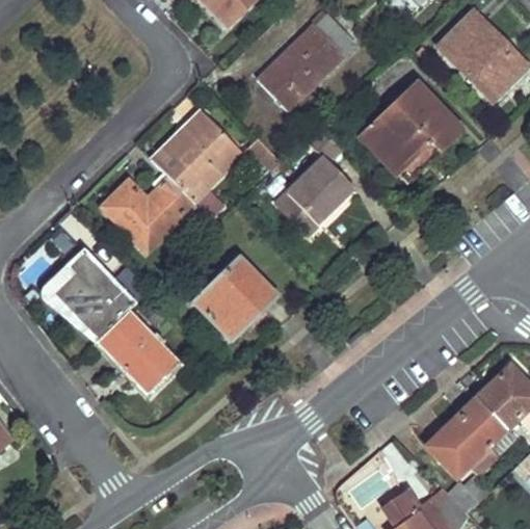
[(206,0),(231,24),(255,0),(206,0)]
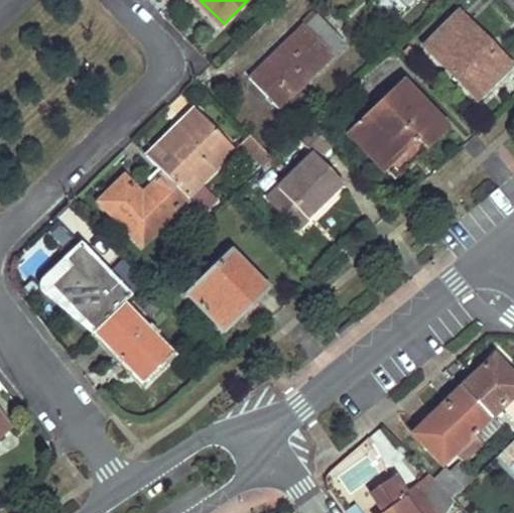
[(474,26),(478,22),(463,7),(427,41),(480,96),(511,65),(474,26)]
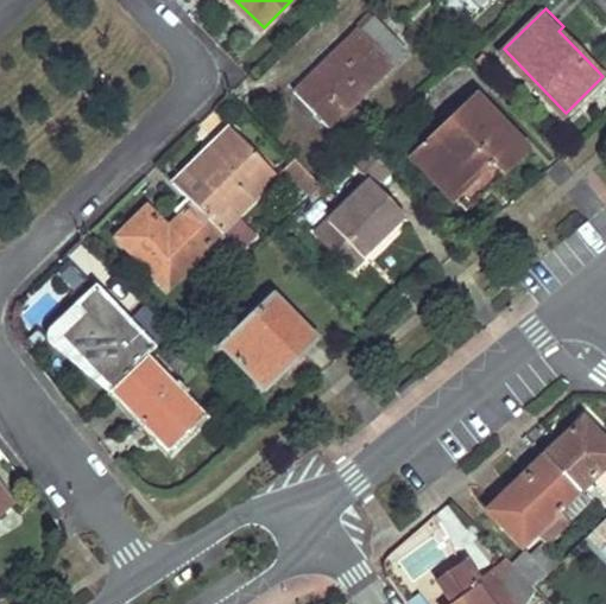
[(408,48),(391,31),(374,14),(363,26),(360,25),(295,90),(330,127),(396,63),(395,61),(408,48)]
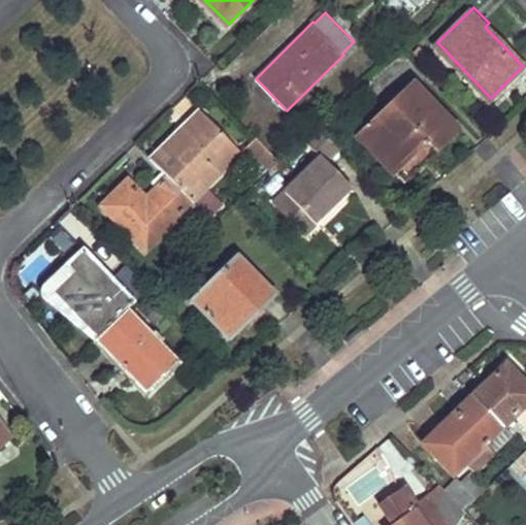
[(429,137),(440,149),(461,130),(413,78),(358,130),(399,173),(420,154),(416,150),(429,137)]
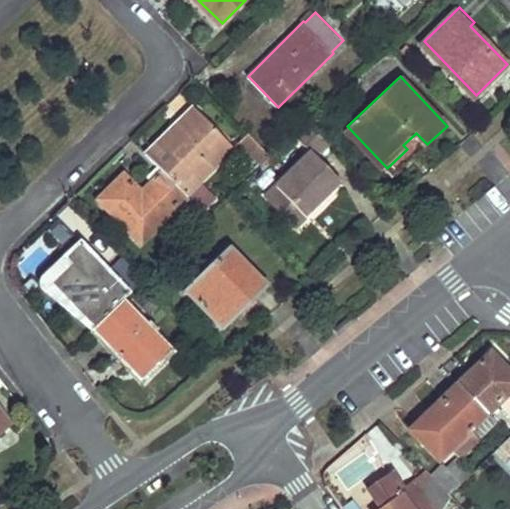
[(162,166),(185,190),(199,177),(204,182),(239,148),(197,105),(186,116),(191,122),(154,158),(162,166)]
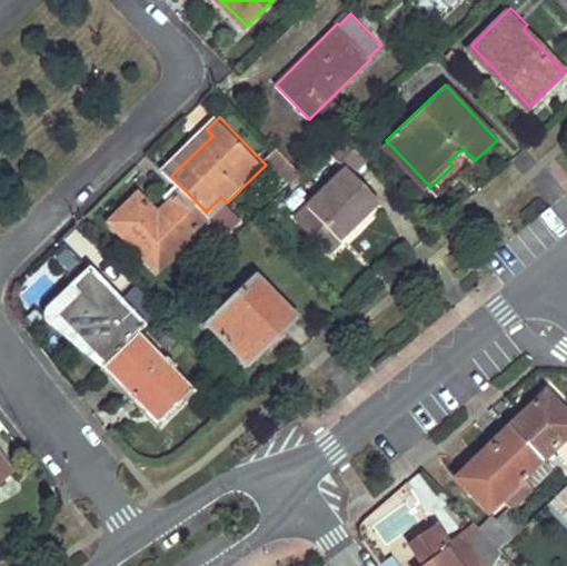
[(276,147),(266,157),(290,184),(300,174),(276,147)]
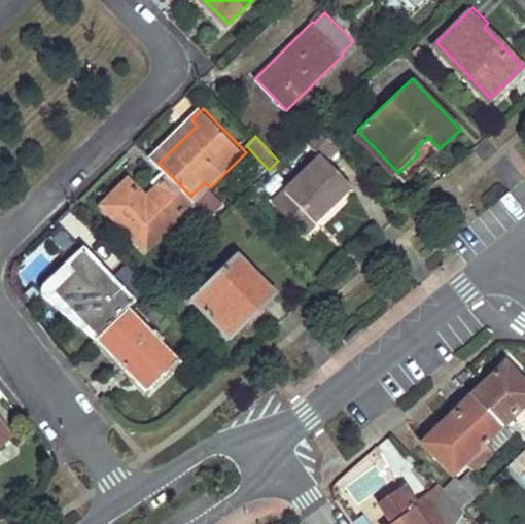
[(320,144),(269,197),(305,232),(356,180),(320,144)]
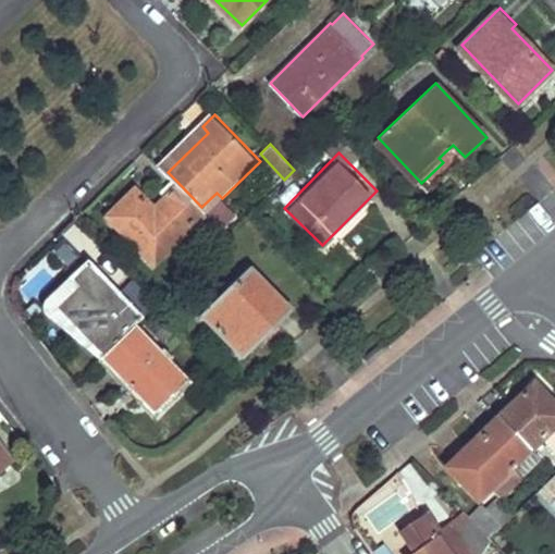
[(207,213),(201,207),(176,181),(164,192),(171,199),(160,210),(139,188),(112,216),(157,262),(207,213)]
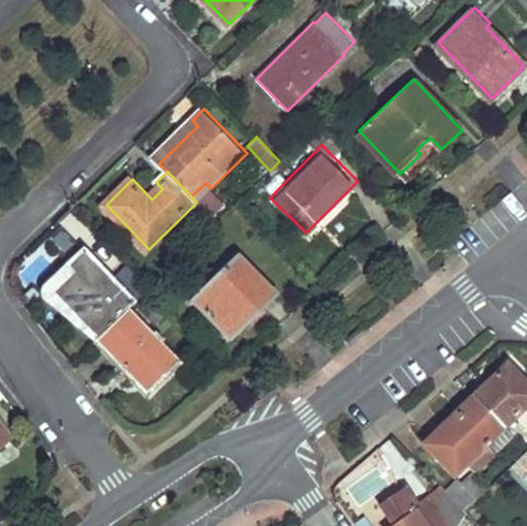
[(98,337),(129,307),(137,300),(86,247),(68,265),(74,271),(54,291),(98,337)]
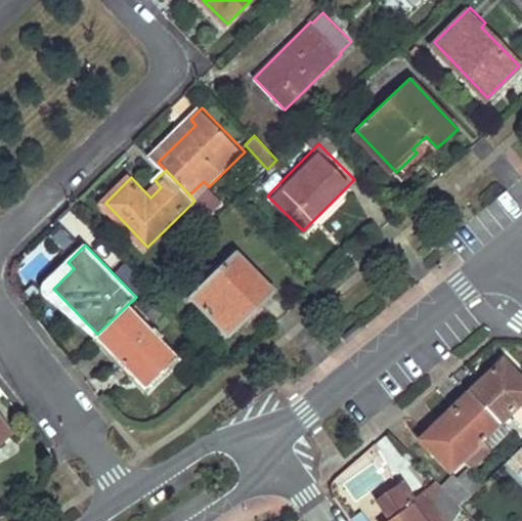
[(275,290),(237,250),(191,294),(229,333),(275,290)]
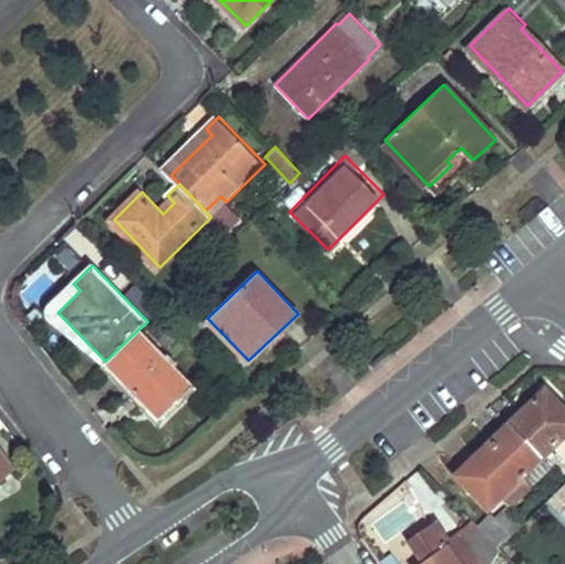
[(131,396),(140,404),(145,399),(160,413),(191,383),(139,329),(105,361),(135,392),(131,396)]
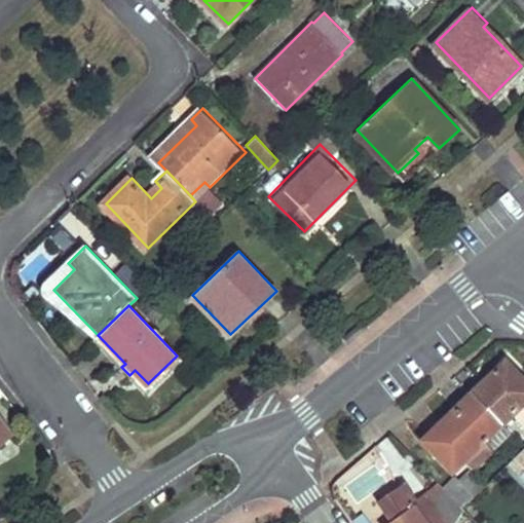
[(366,306),(351,319),(357,324),(370,312),(366,306)]
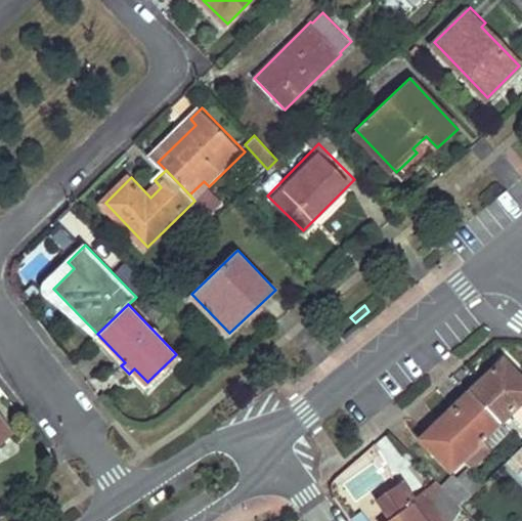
[(470,390),(498,421),(521,398),(521,378),(504,358),(470,390)]
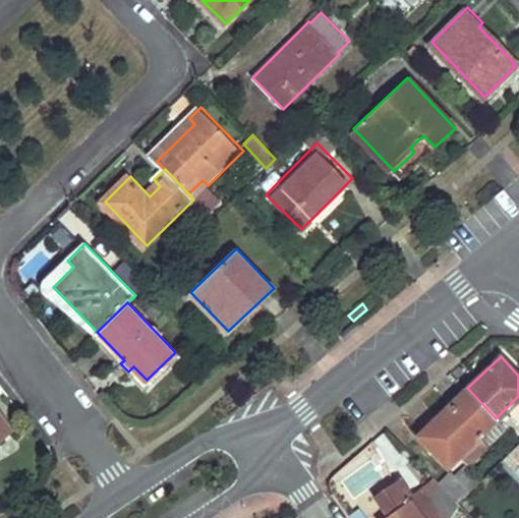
[(505,427),(496,418),(467,388),(418,436),(448,465),(461,453),(469,461),(505,427)]
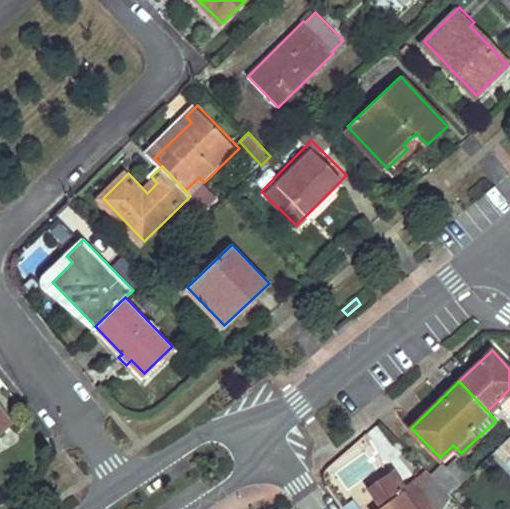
[(0,429),(12,420),(0,404),(0,429)]
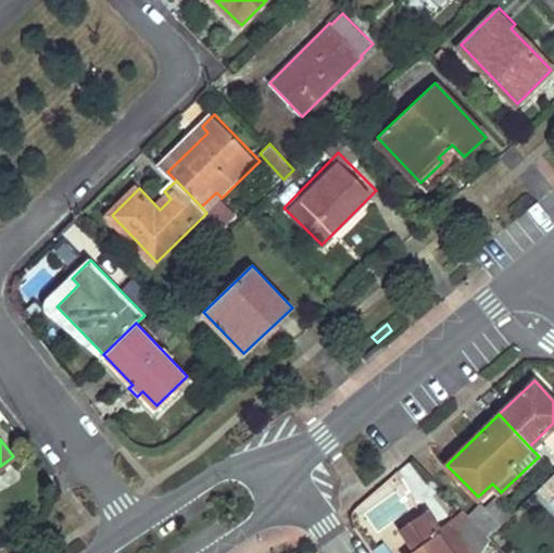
[(498,493),(487,505),(482,501),(470,511),(491,532),(514,511),(498,493)]
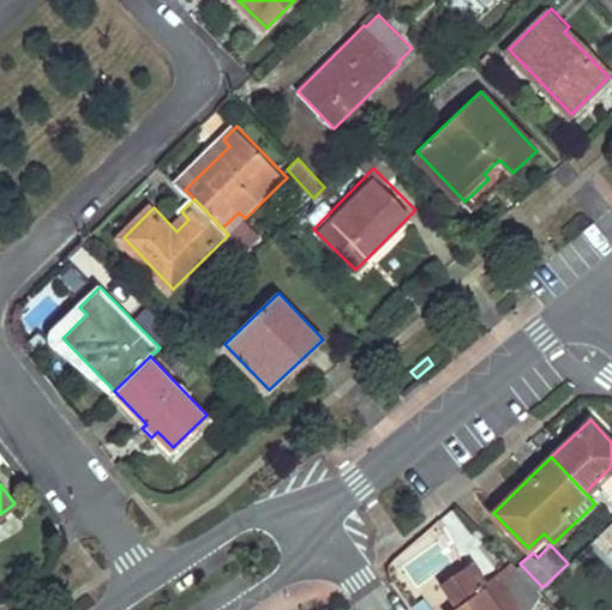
[(521,609),(502,580),(486,590),(485,589),(468,562),(443,579),(460,603),(448,609),(521,609)]
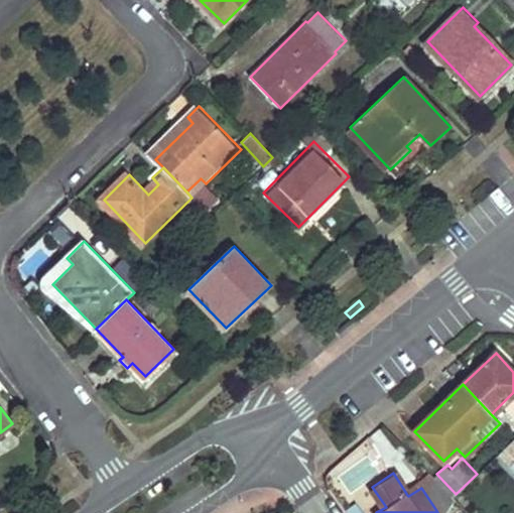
All buildings are outlined.
